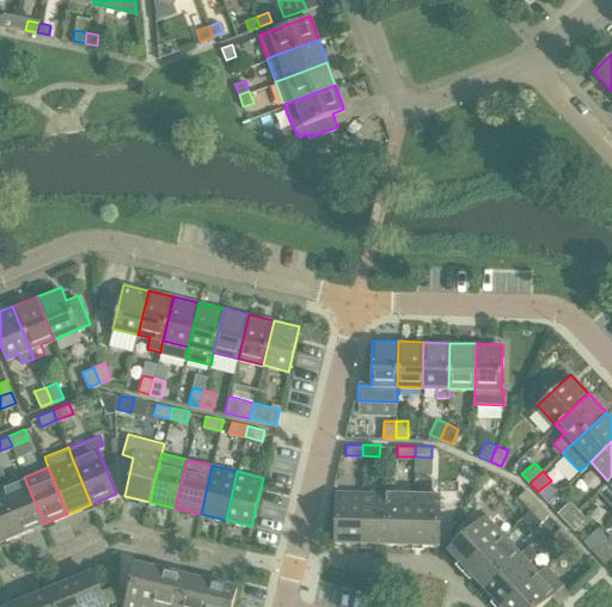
[(611,476),(607,480),(598,490),(611,504),(611,476)]
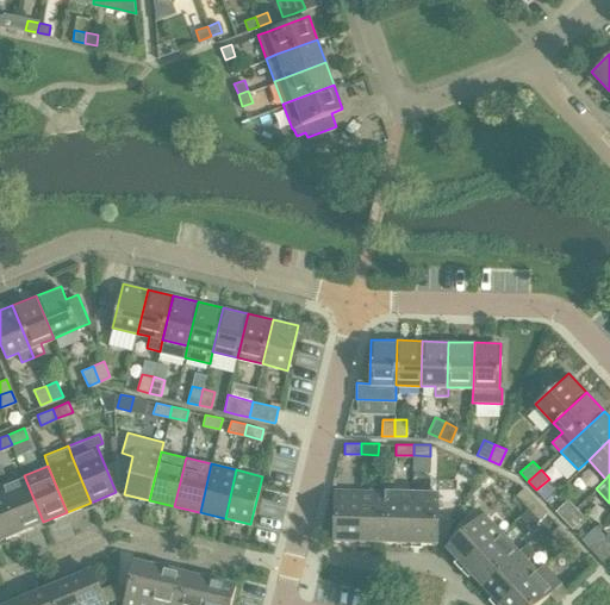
[(19,531),(43,522),(24,475),(0,485),(19,531)]
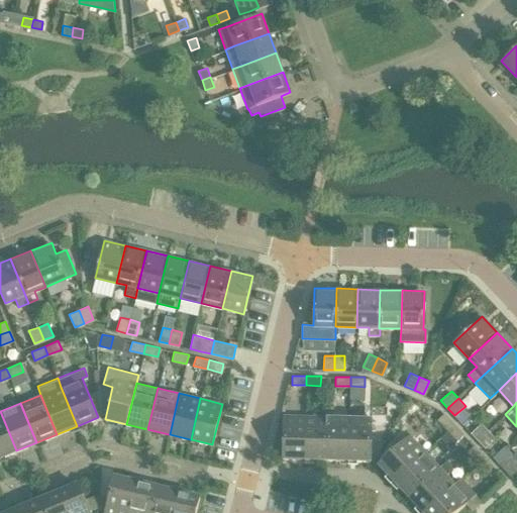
[(0,457),(16,450),(0,411),(0,457)]
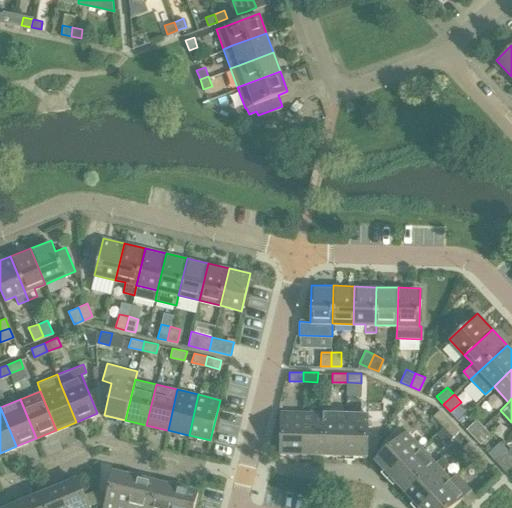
[(442,426),(449,419),(439,409),(433,415),(442,426)]
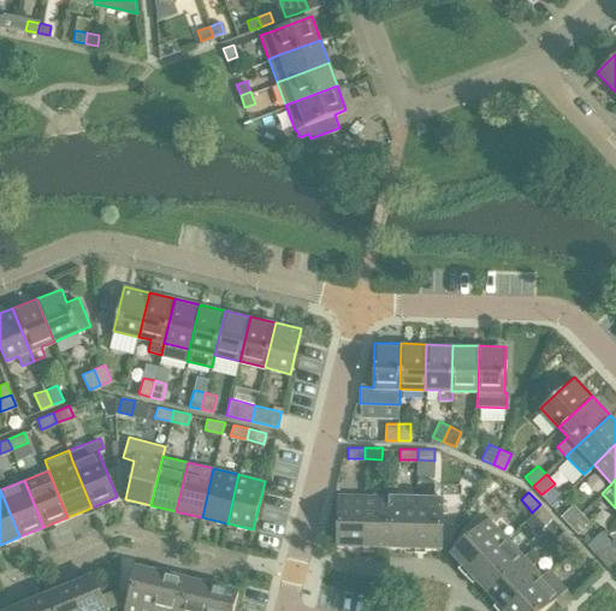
[(362,546),(363,496),(337,494),(336,545),(362,546)]
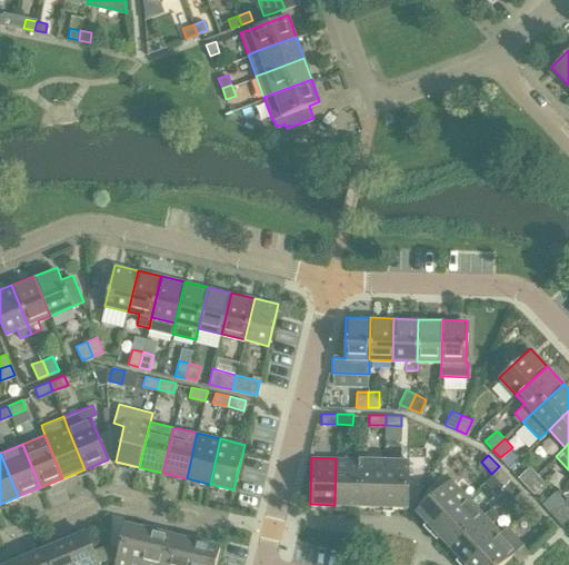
[(359,505),(360,458),(336,458),(335,505),(359,505)]
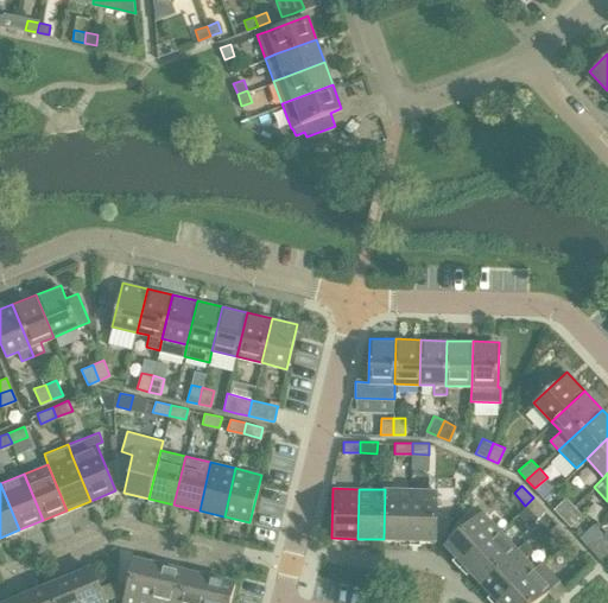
[(409,540),(411,490),(385,489),(384,539),(409,540)]
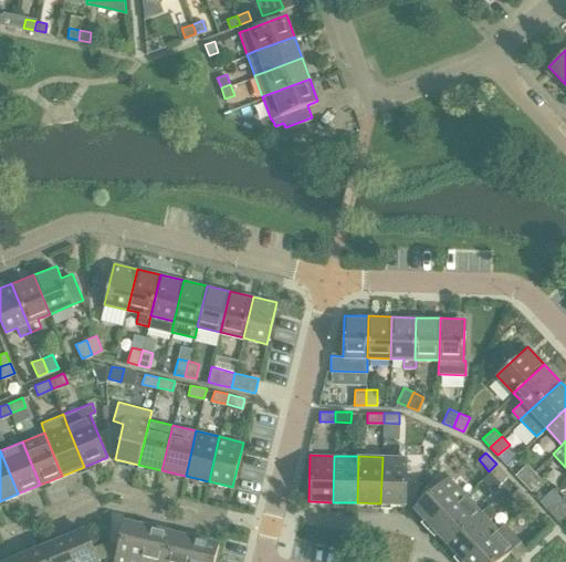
[(406,505),(407,457),(383,457),(380,503),(406,505)]
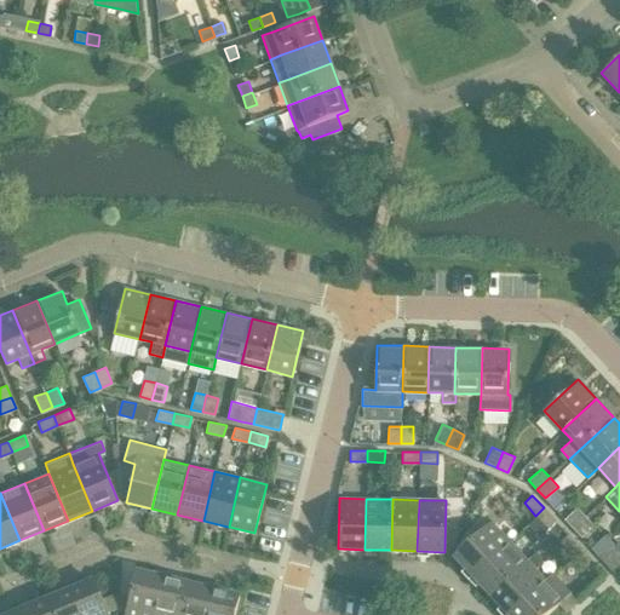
[(573,527),(585,516),(577,506),(564,518),(573,527)]
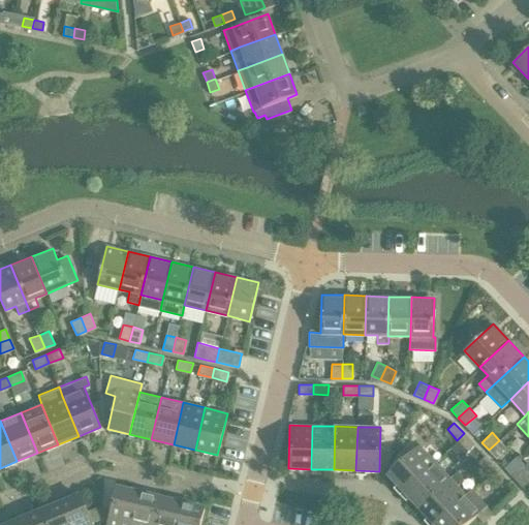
[(467,451),(474,444),(464,433),(457,440),(467,451)]
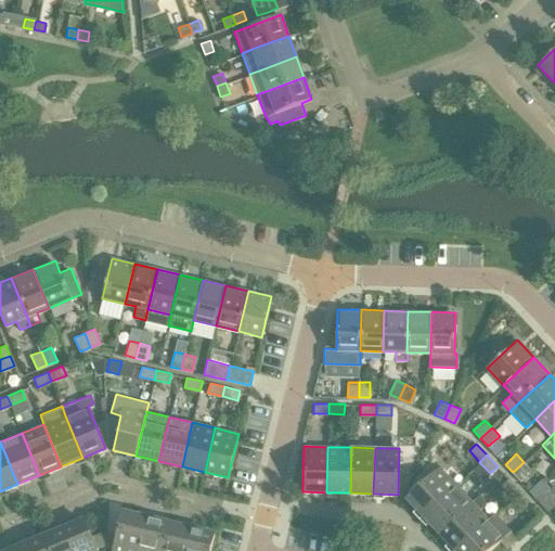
[(520,481),(531,470),(524,462),(513,472),(520,481)]
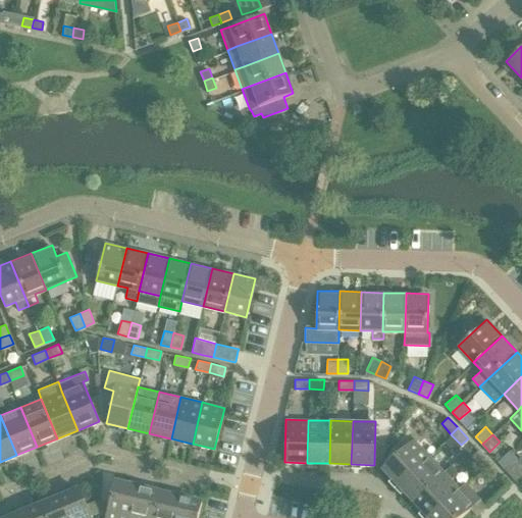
[(397,484),(428,455),(413,438),(381,468),(397,484)]
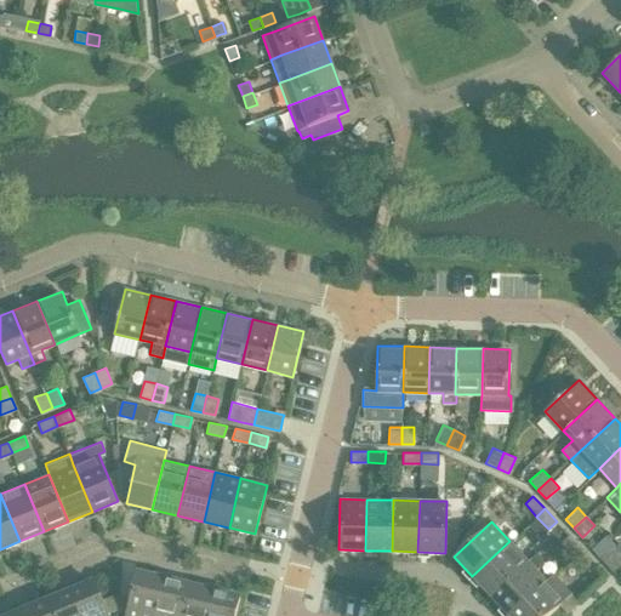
[(573,554),(581,547),(569,534),(560,542),(573,554)]
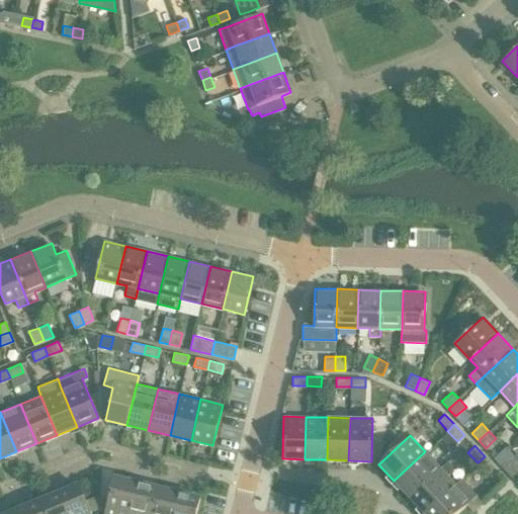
[(409,497),(440,467),(425,451),(394,481),(409,497)]
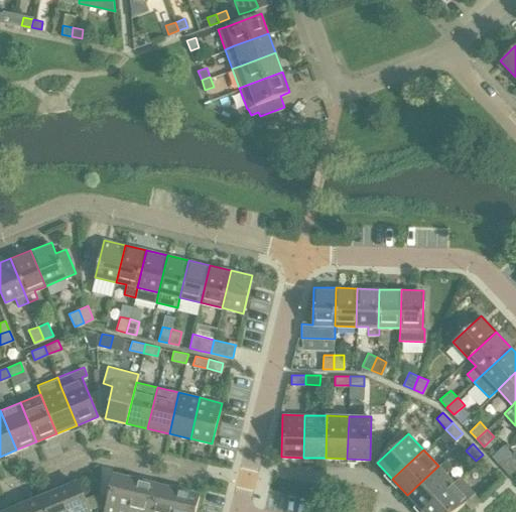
[(506,471),(515,461),(515,460),(510,454),(499,463),(506,471)]
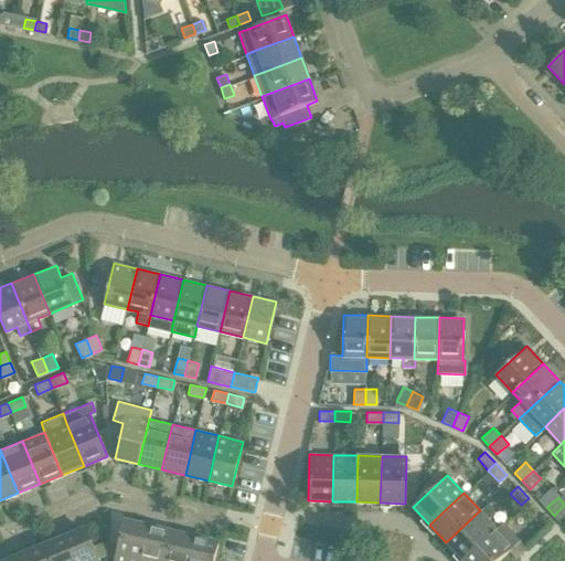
[(532,517),(539,509),(529,498),(521,505),(532,517)]
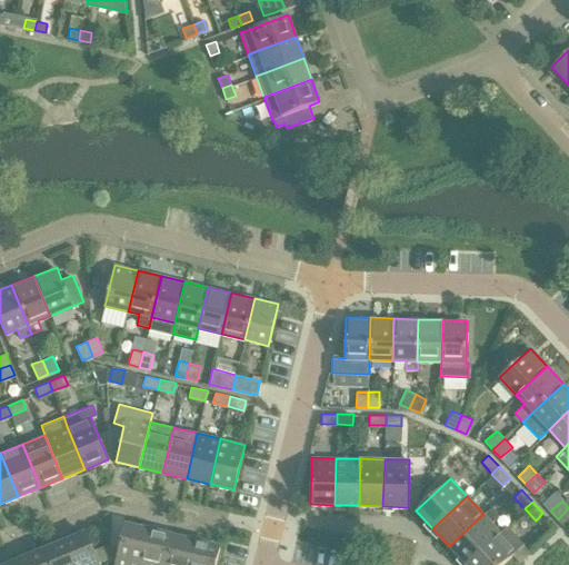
[(466,564),(500,532),(491,523),(498,516),(490,507),(483,514),(449,546),(466,564)]
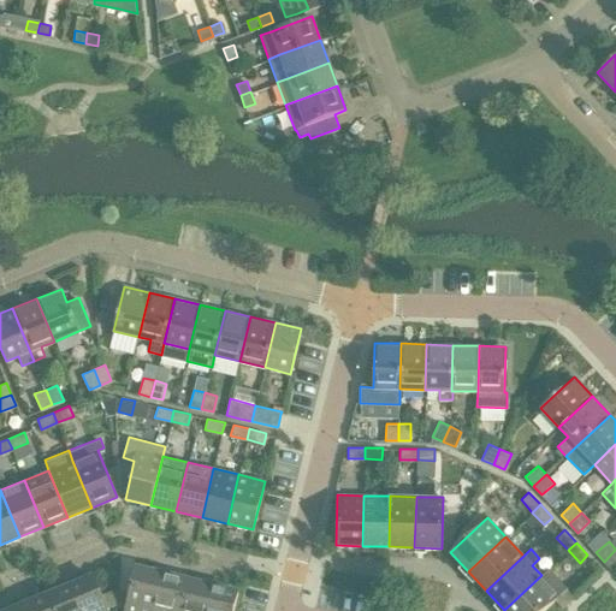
[(612,570),(615,567),(615,550),(604,562),(612,570)]
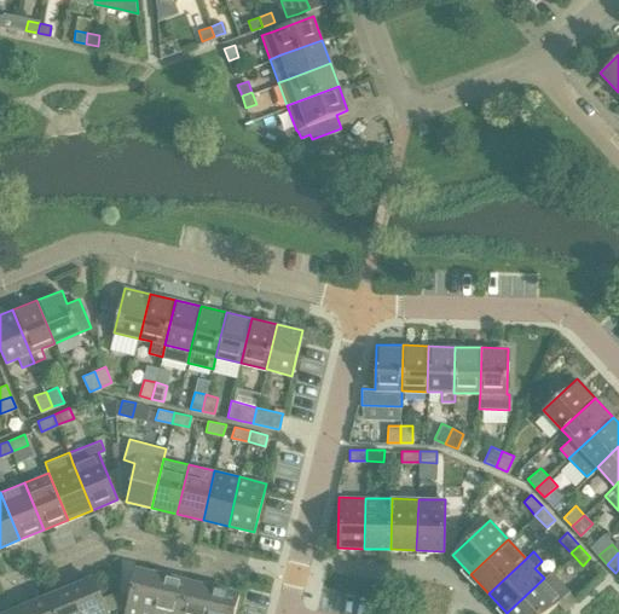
[(152,613),(162,575),(136,569),(129,595),(115,591),(116,607),(126,609),(125,613),(152,613)]
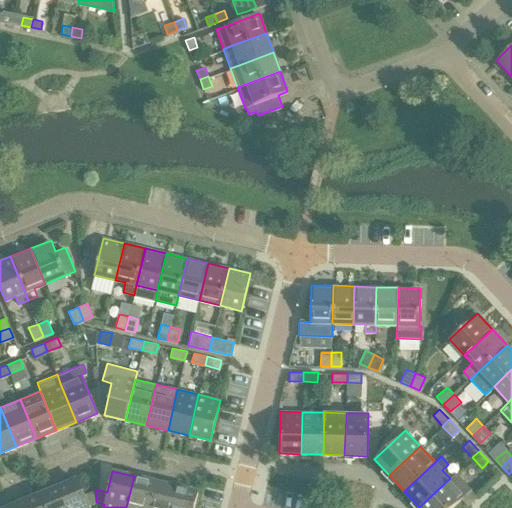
[(419,507),(449,507),(465,494),(470,489),(456,473),(450,478),(419,507)]
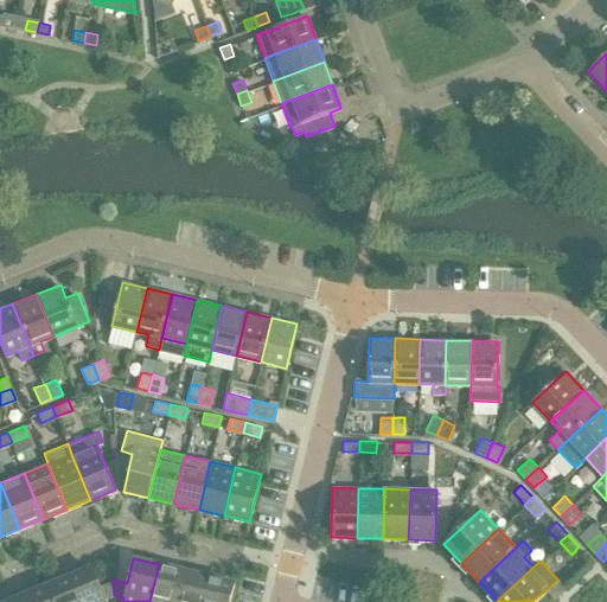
[(176,601),(184,570),(159,564),(149,601),(176,601)]
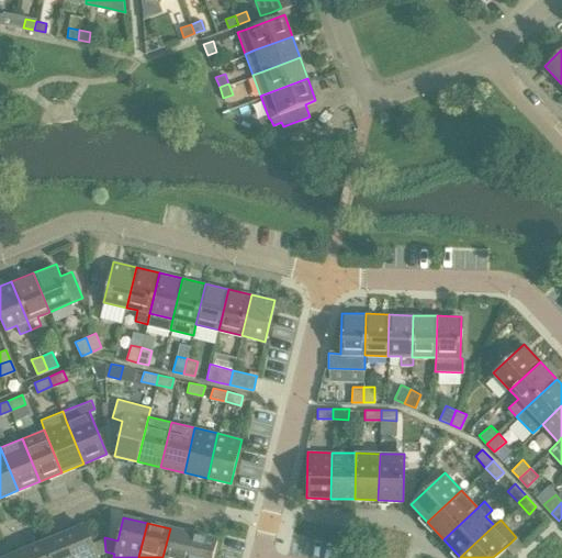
[(91,543),(85,525),(62,534),(71,557),(97,557),(97,555),(105,551),(104,537),(91,543)]
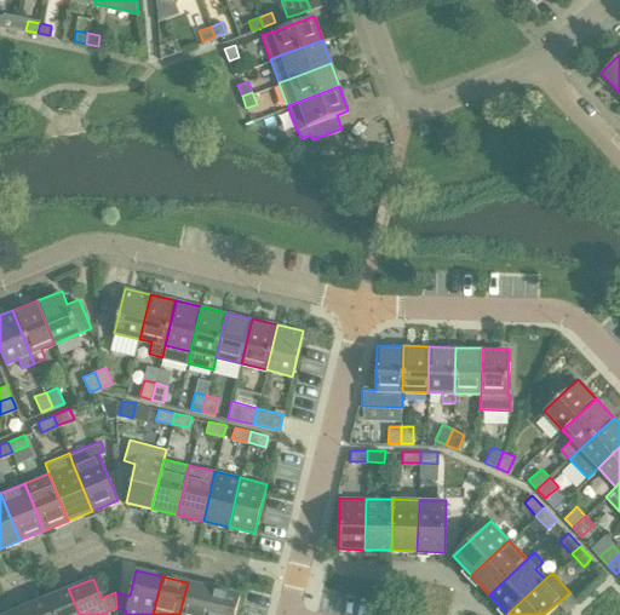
[(206,614),(213,588),(188,582),(179,614),(206,614)]
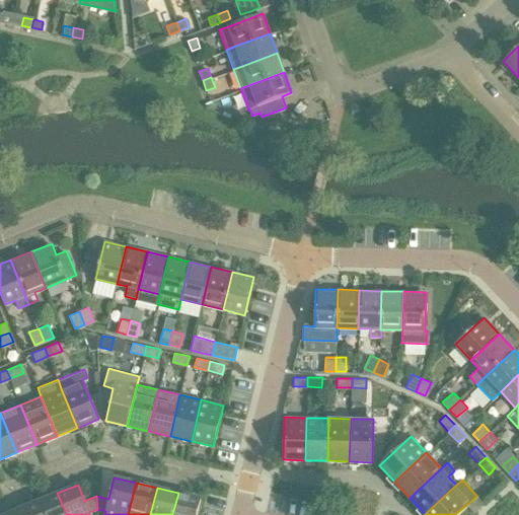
[(42,514),(66,514),(57,493),(36,501),(42,514)]
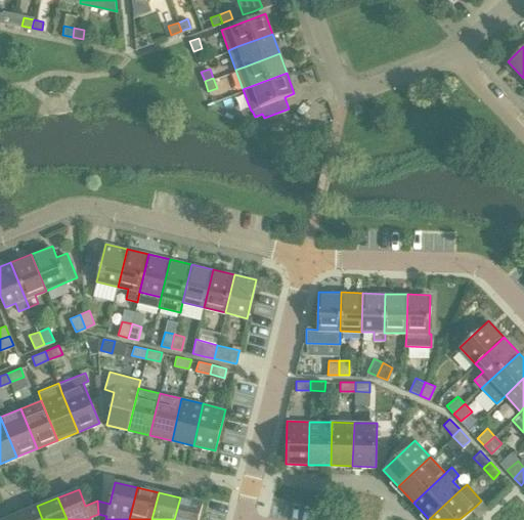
[(198,519),(203,503),(180,497),(174,519),(198,519)]
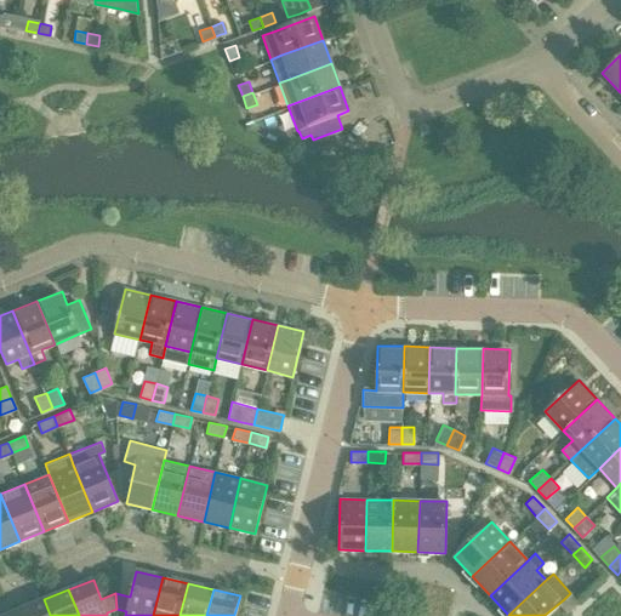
[(22,615),(50,615),(44,599),(20,610),(22,615)]
